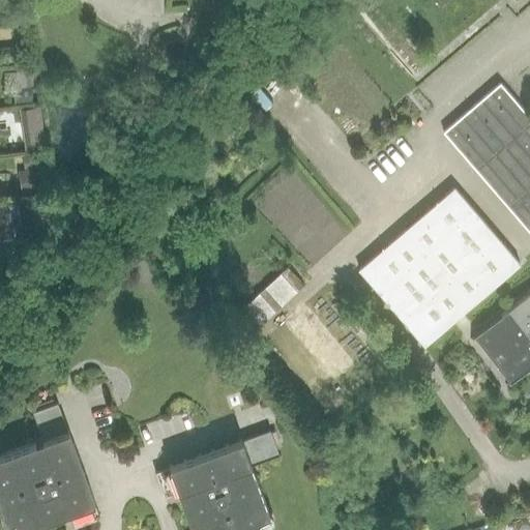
[(18,48),(0,49),(0,63),(20,62),(18,48)]
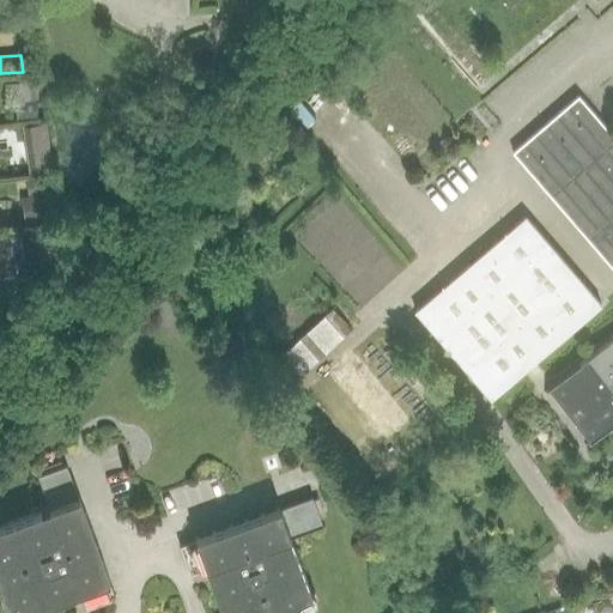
[(612,267),(612,134),(578,95),(513,151),(612,267)]
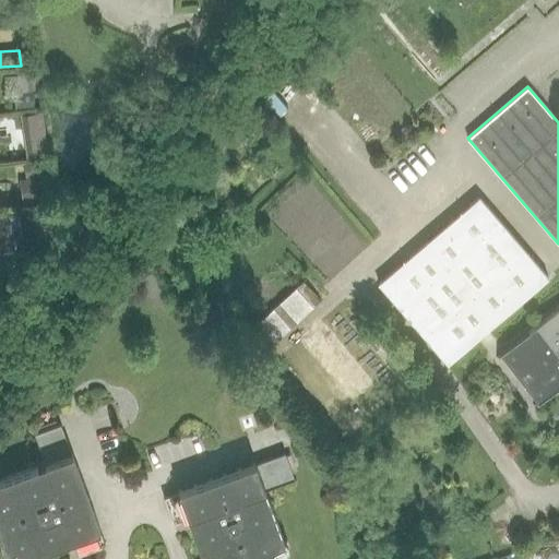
[(32,91),(13,93),(15,108),(34,106),(32,91)]
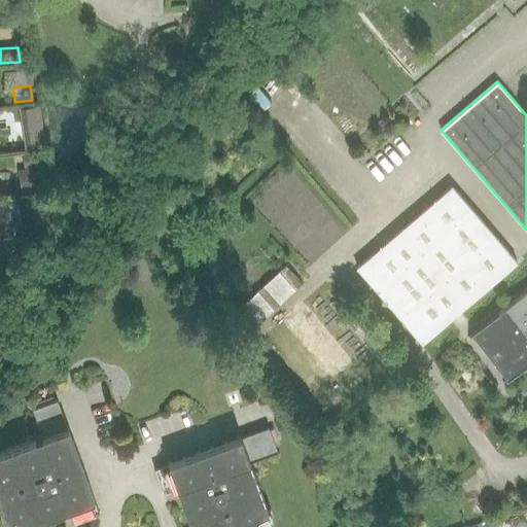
[(29,126),(19,134),(29,146),(39,138),(29,126)]
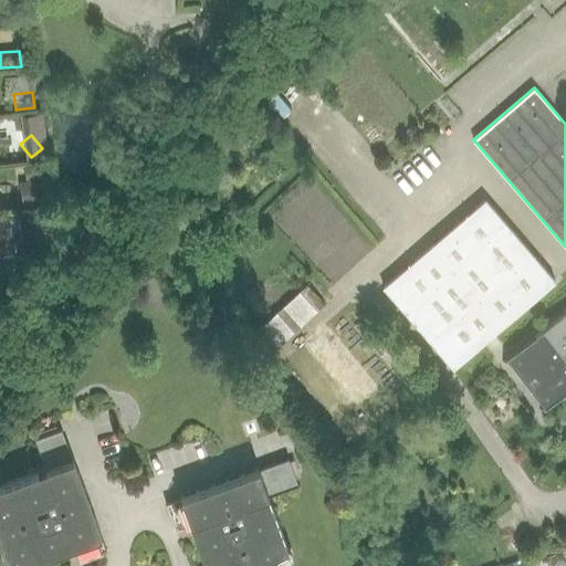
[(43,164),(24,166),(25,179),(44,177),(43,164)]
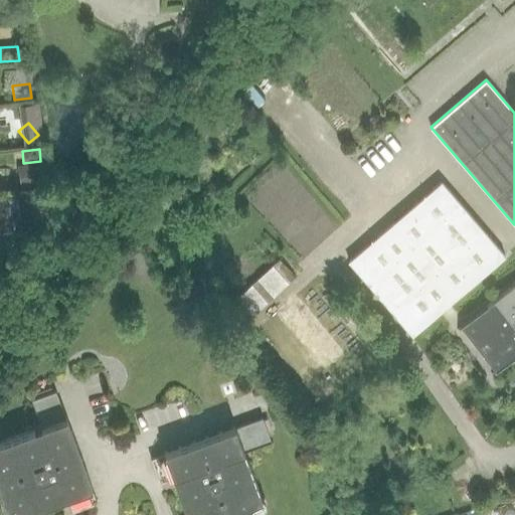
[(43,165),(22,168),(24,186),(45,184),(43,165)]
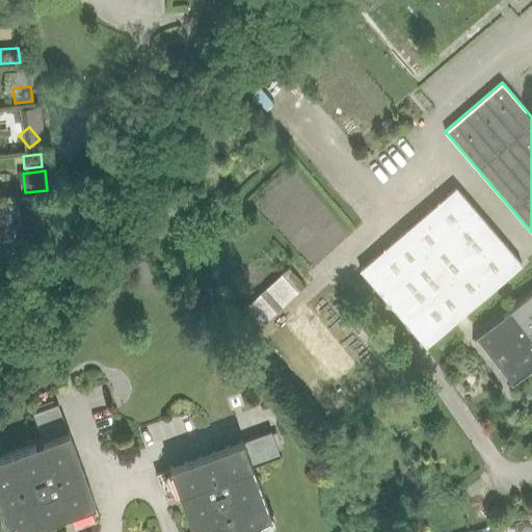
[(363,268),(429,344),(522,264),(456,187),(363,268)]
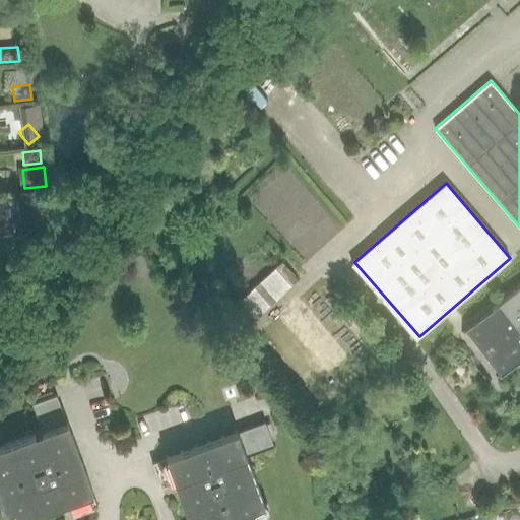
[(36,207),(42,206),(45,200),(41,194),(34,195),(31,202),(36,207)]
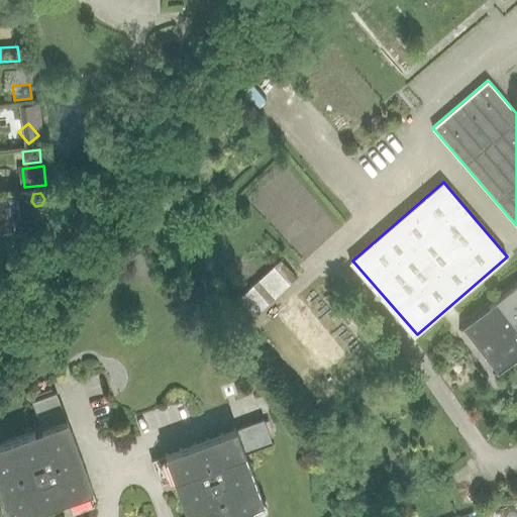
[(280,257),(232,304),(248,320),(296,274),(280,257)]
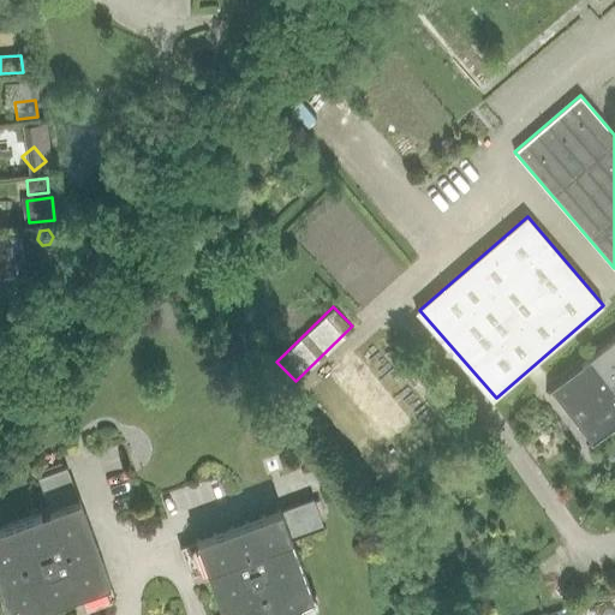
[(614,339),(581,365),(551,389),(545,393),(547,394),(553,390),(593,442),(587,447),(589,448),(593,443),(614,427),(614,339)]
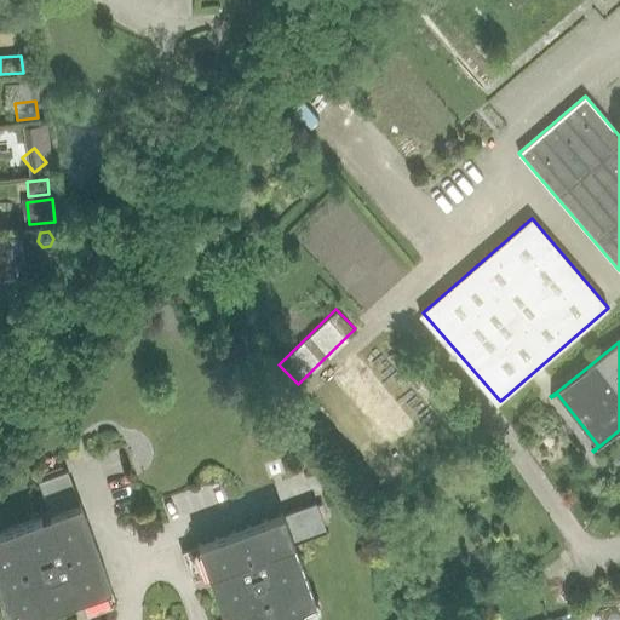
[(80,504),(76,493),(68,470),(39,481),(51,515),(0,533),(0,593),(10,619),(26,619),(82,600),(89,616),(118,606),(112,589),(113,589),(81,504),(80,504)]
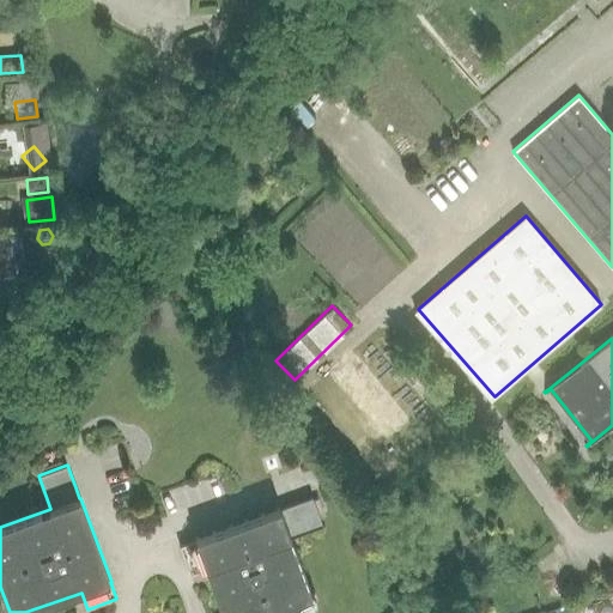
[(291,538),(325,526),(314,496),(281,509),(280,508),(196,539),(181,546),(190,575),(207,569),(224,612),(302,612),(317,607),(291,538)]
